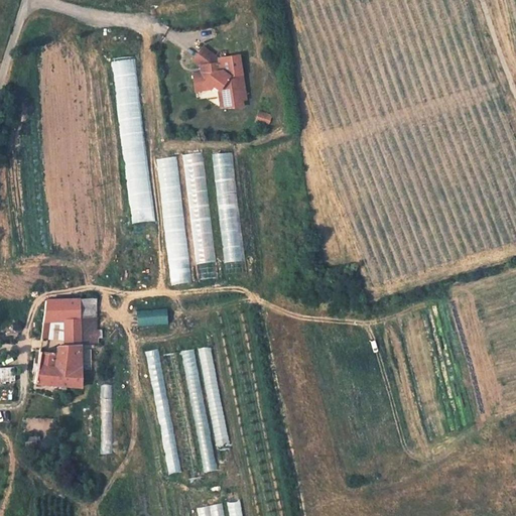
[(244,99),(238,54),(217,57),(202,45),(192,58),(200,65),(201,72),(191,73),(194,84),(202,83),(209,88),(212,85),(217,88),(219,106),(229,105),(229,107),(241,106),(240,100),(244,99)]
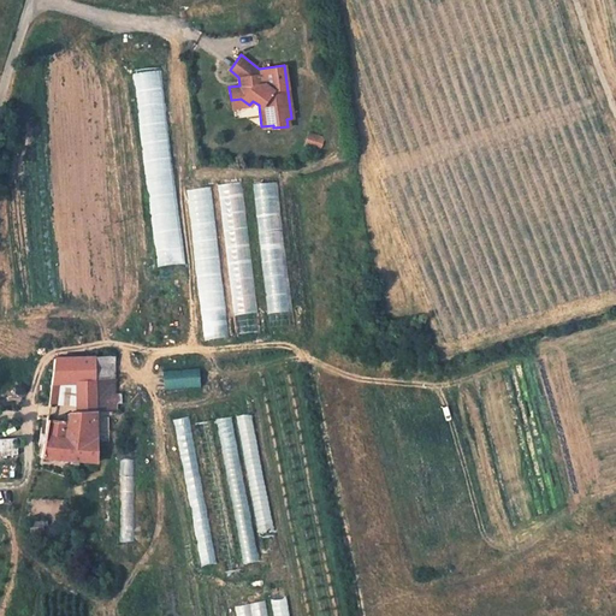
[(136,72),(154,268),(182,266),(163,70),(136,72)]
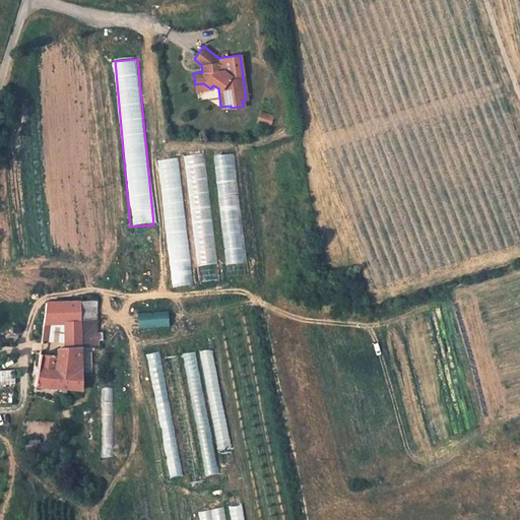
[(271,126),(274,116),(260,111),(257,122),(271,126)]
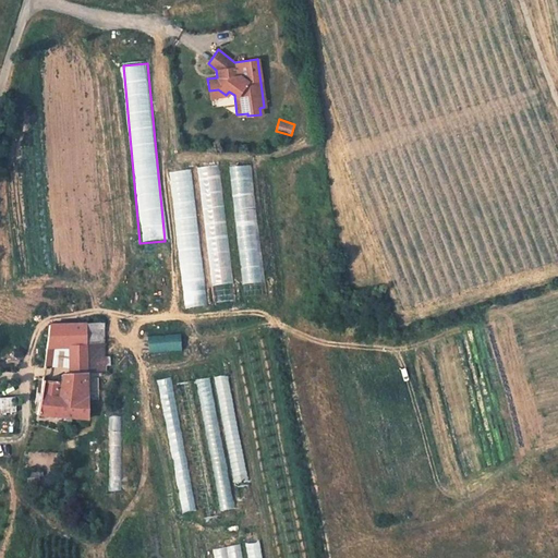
[(220,165),(199,167),(213,303),(233,301),(220,165)]
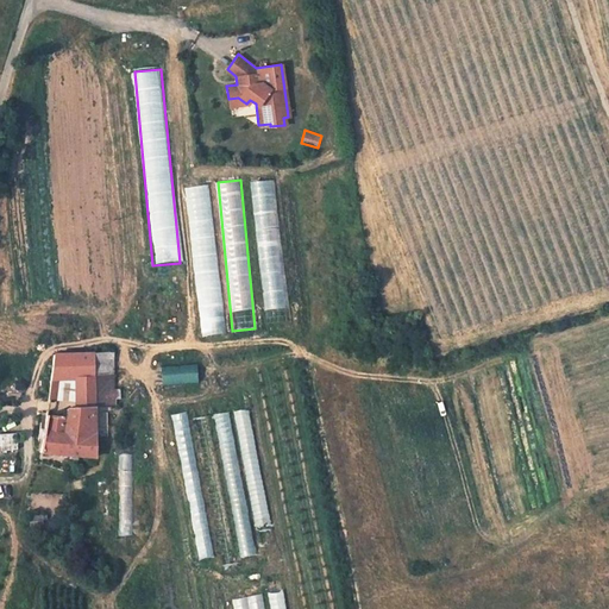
[(251,182),(264,324),(288,321),(276,180),(251,182)]
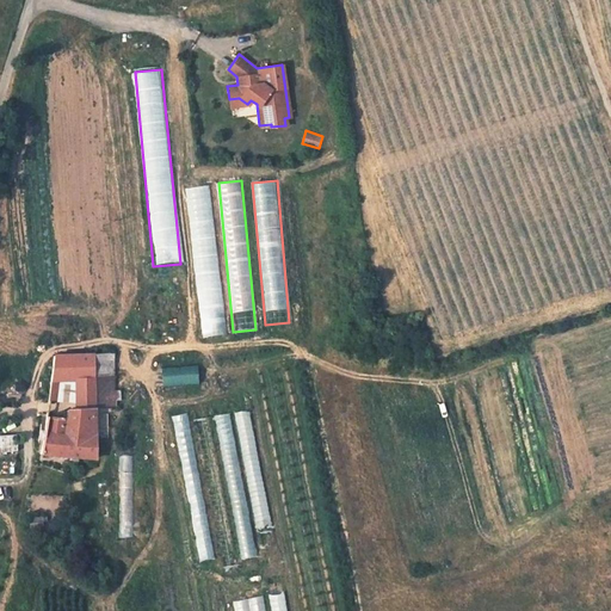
[(202,338),(224,335),(210,184),(187,186),(202,338)]
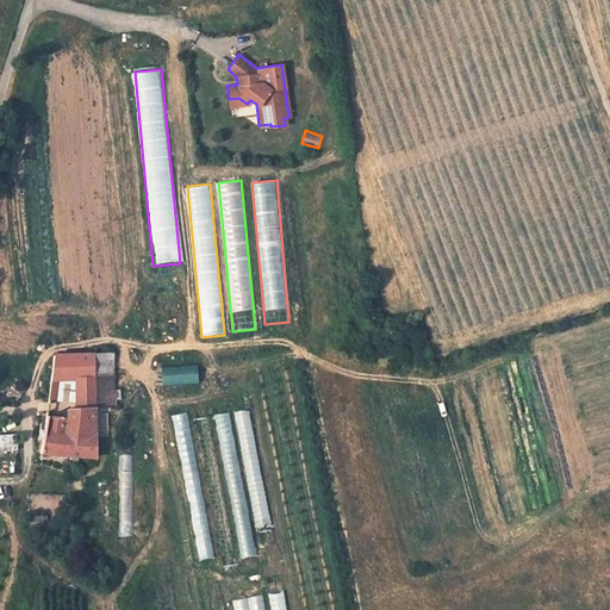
[(95,375),(94,354),(54,355),(49,403),(53,403),(53,400),(57,400),(61,380),(75,380),(76,409),(68,409),(66,419),(47,417),(42,452),(97,459),(95,406),(95,375)]
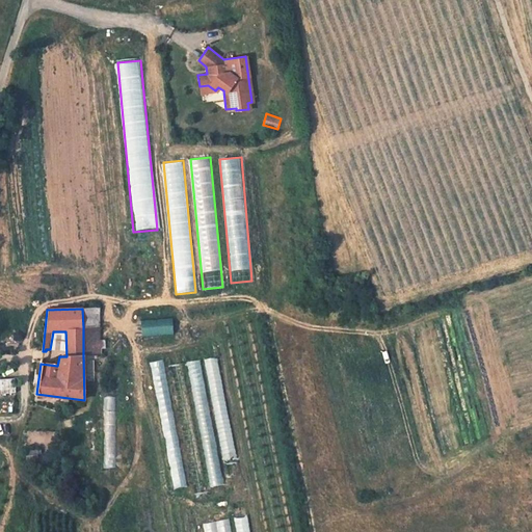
[(173,318),(140,320),(141,336),(174,334),(173,318)]
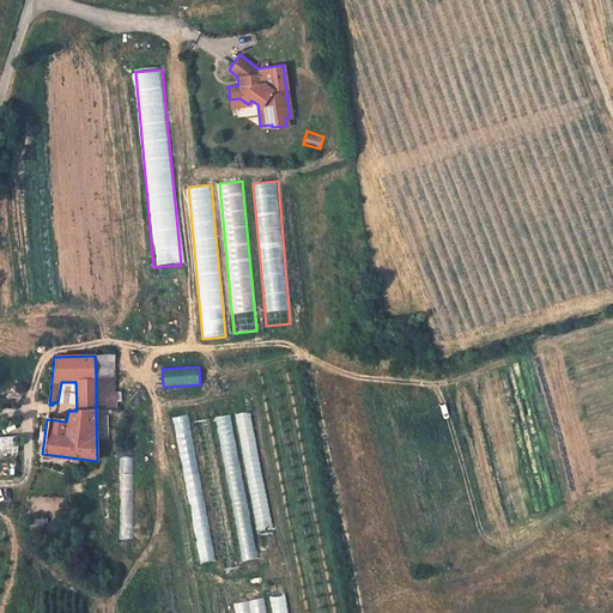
[(96,408),(116,407),(116,402),(116,392),(115,377),(96,377),(96,408)]
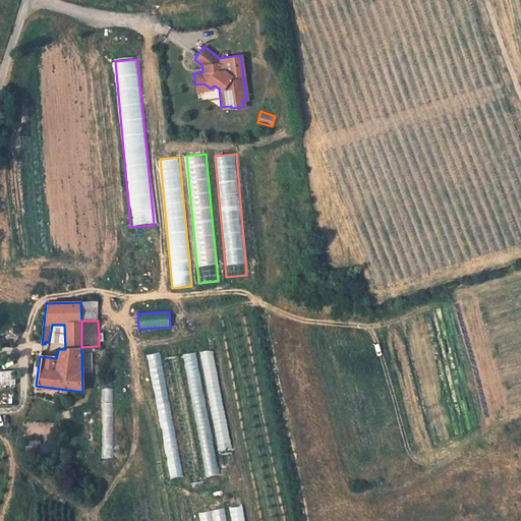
[(14,373),(0,373),(0,384),(14,384),(14,373)]
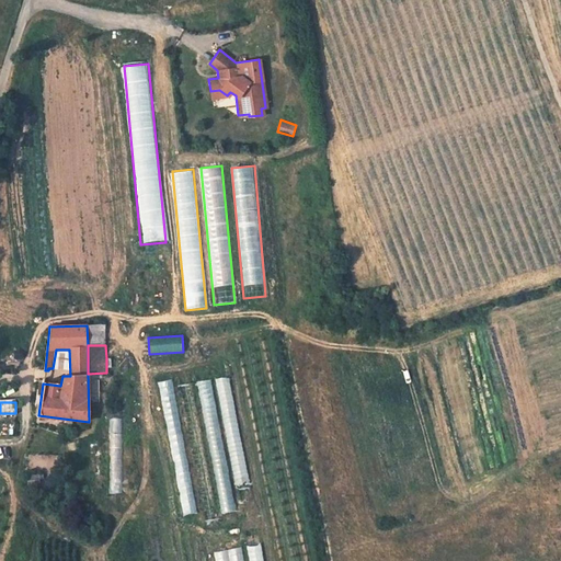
[(50,485),(50,473),(34,474),(27,474),(26,488),(50,485)]
